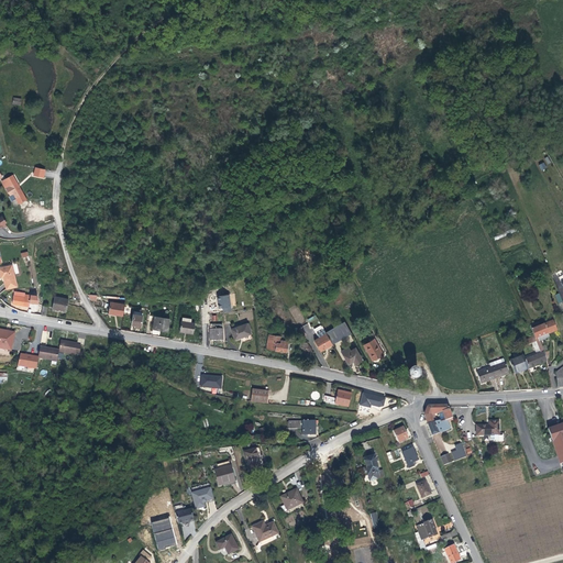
[(46,168),(35,166),(33,175),(44,177),(46,168)]
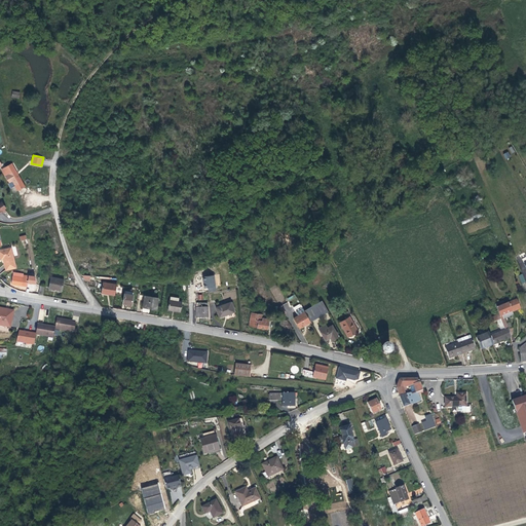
[(26,186),(12,163),(1,170),(9,183),(8,184),(10,188),(14,185),(17,190),(26,186)]
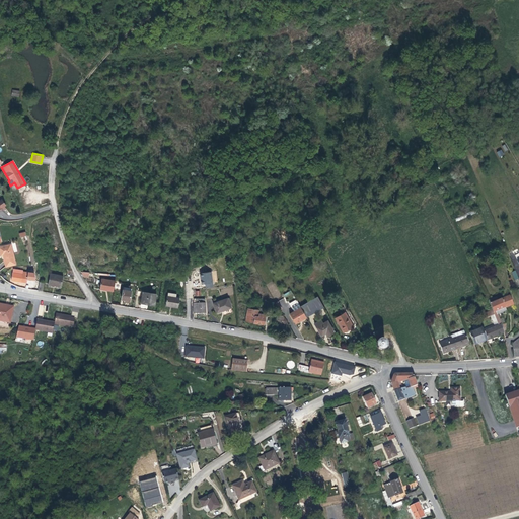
[(17,266),(13,245),(3,247),(4,251),(1,252),(2,257),(5,256),(6,261),(7,268),(17,266)]
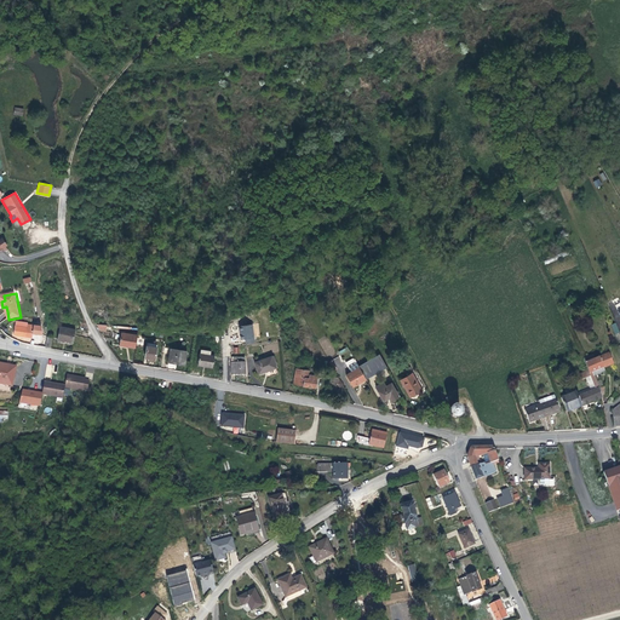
[(245,344),(254,343),(253,327),(258,327),(258,323),(239,326),(241,339),(245,339),(245,344)]
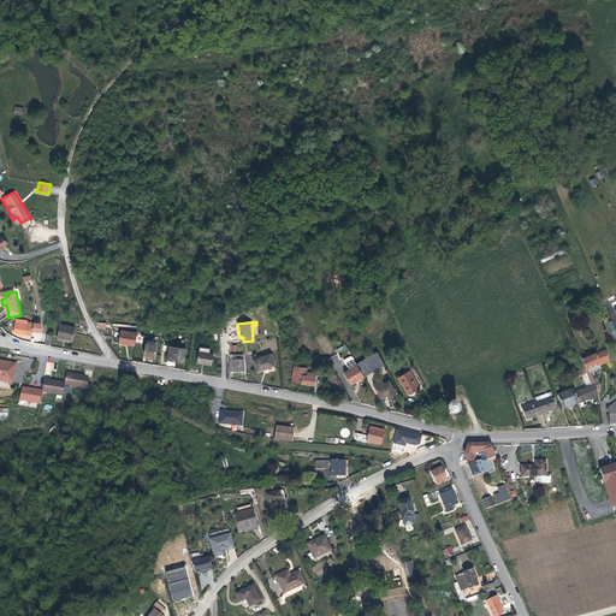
[(40,326),(29,324),(28,327),(17,324),(15,333),(31,337),(36,338),(40,326)]
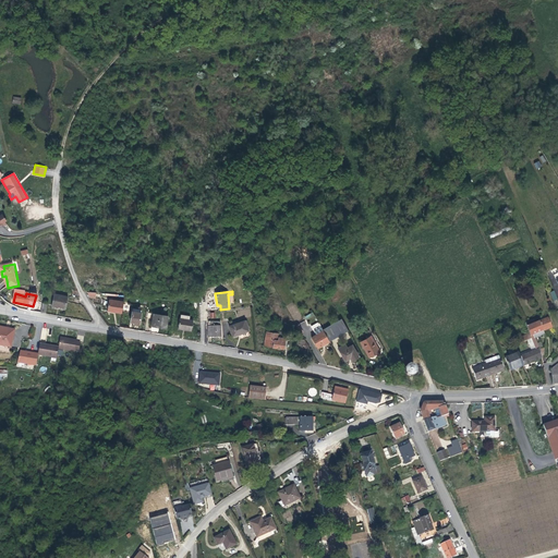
[(65,296),(51,293),(49,305),(59,306),(63,307),(65,296)]
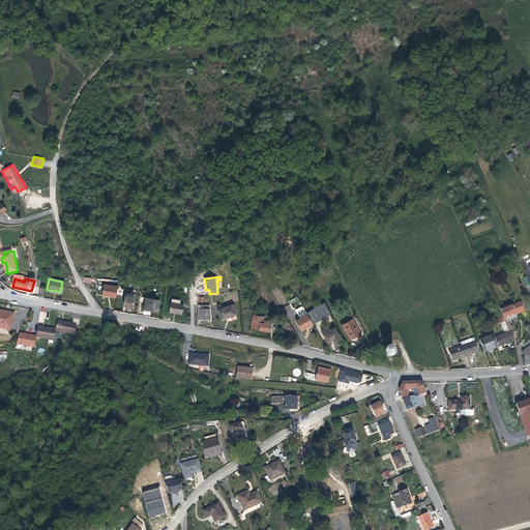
[(117,285),(104,283),(101,294),(110,295),(116,296),(117,285)]
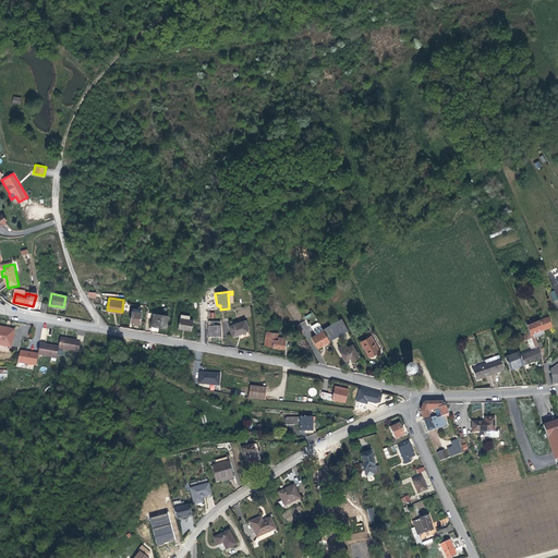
[(141,312),(133,311),(131,320),(140,323),(141,312)]
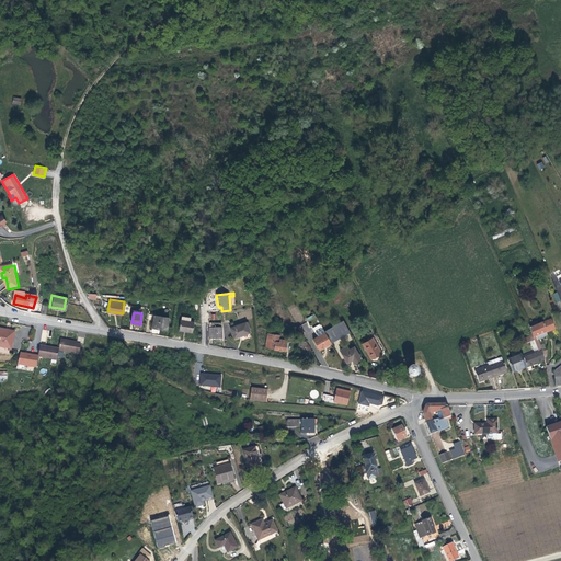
[(170,316),(156,313),(153,324),(162,325),(162,328),(168,329),(170,316)]
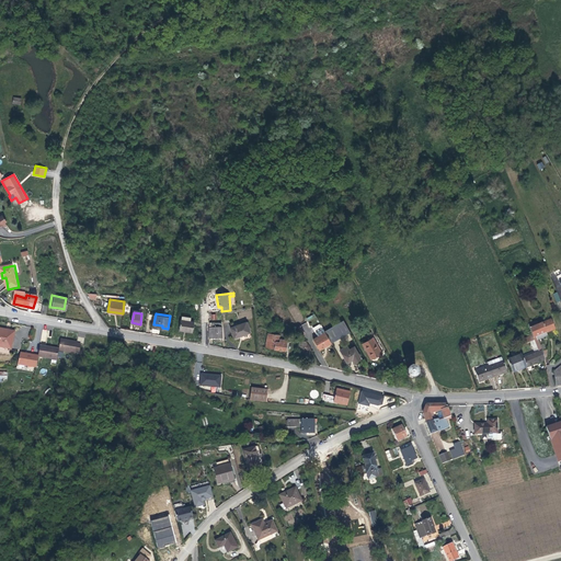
[(191,317),(182,315),(180,329),(187,331),(193,331),(195,321),(190,320),(191,317)]
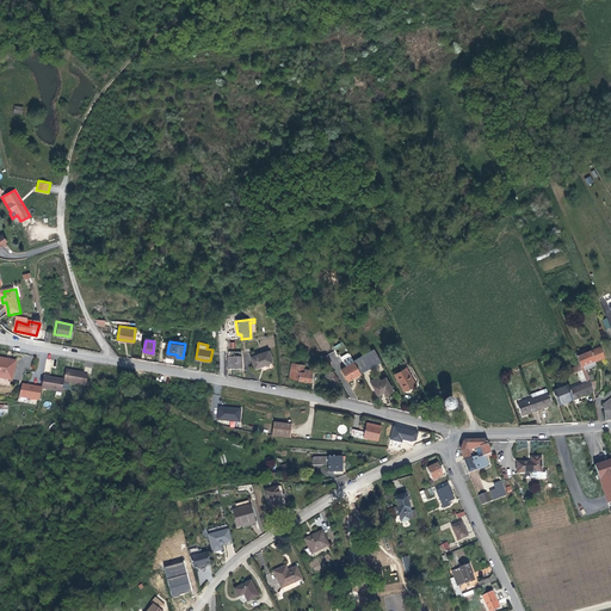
[(587,383),(590,382),(585,369),(592,365),(604,360),(599,349),(585,353),(578,358),(580,365),(582,370),(582,371),(587,383)]
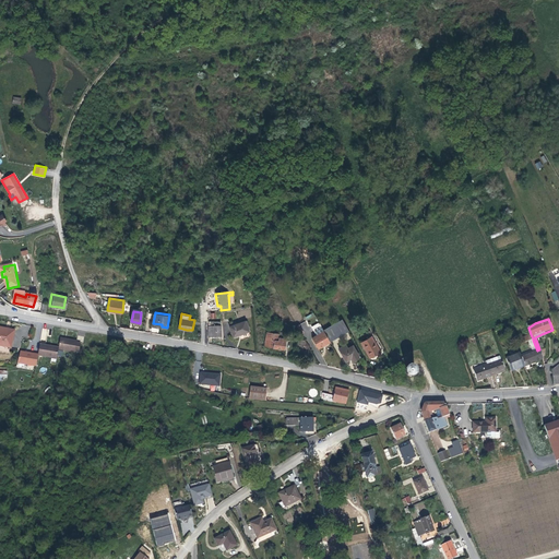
[(325,345),(332,342),(351,331),(344,320),(325,330),(326,331),(314,337),(320,348),(325,345)]
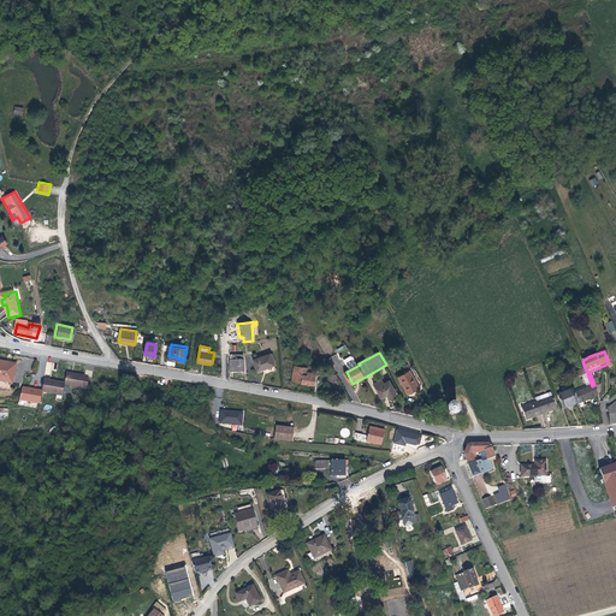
[(276,366),(273,354),(255,359),(259,371),(266,368),(276,366)]
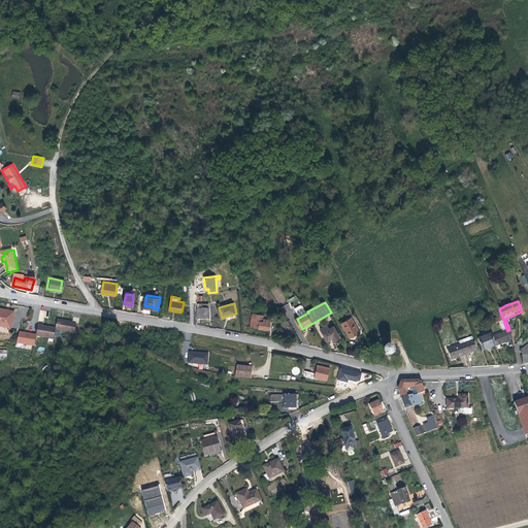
[(209,315),(208,304),(206,304),(200,305),(198,305),(198,316),(205,315),(209,315)]
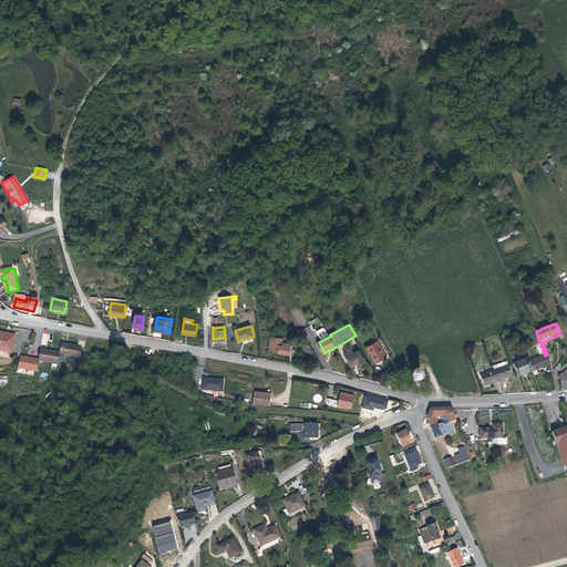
[(0,350),(10,353),(13,336),(0,333),(0,350)]
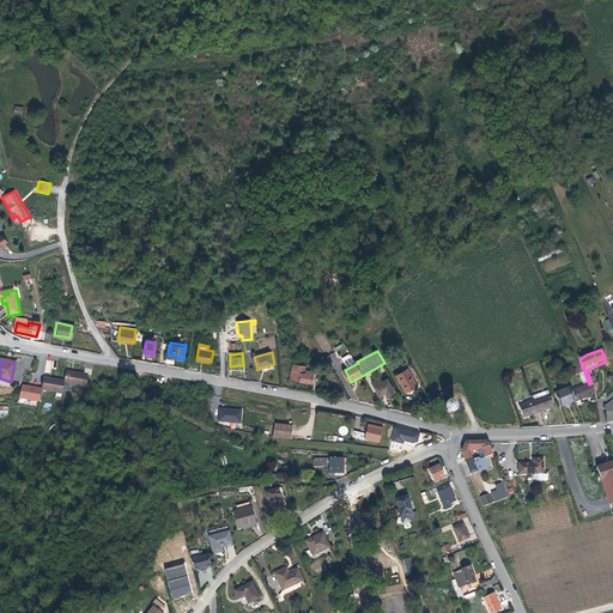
[(299,365),(292,365),(290,381),(311,384),(311,382),(313,376),(304,375),(304,370),(298,369),(299,365)]
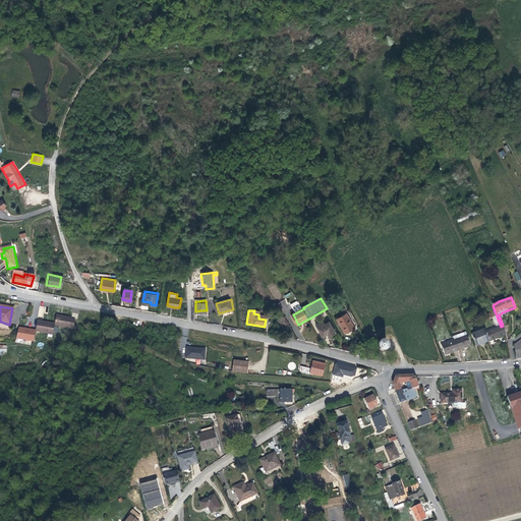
[(497,315),(495,311),(485,315),(485,316),(486,320),(497,315)]
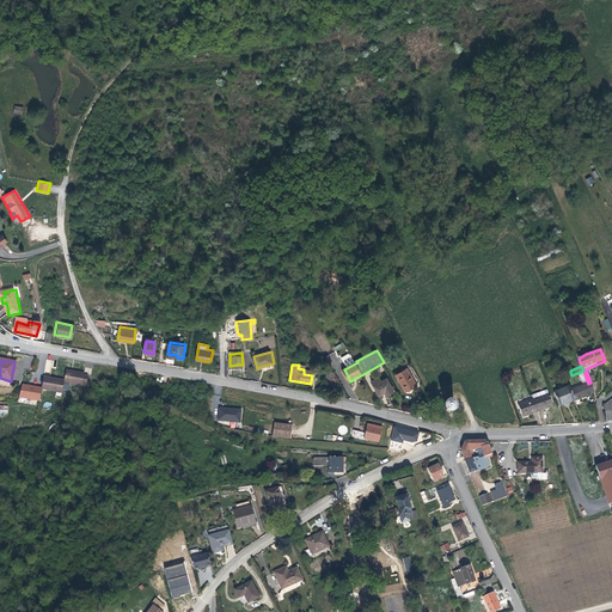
[(63,379),(63,381),(63,383),(83,385),(83,384),(87,384),(89,374),(84,374),(84,372),(78,371),(66,368),(63,379)]
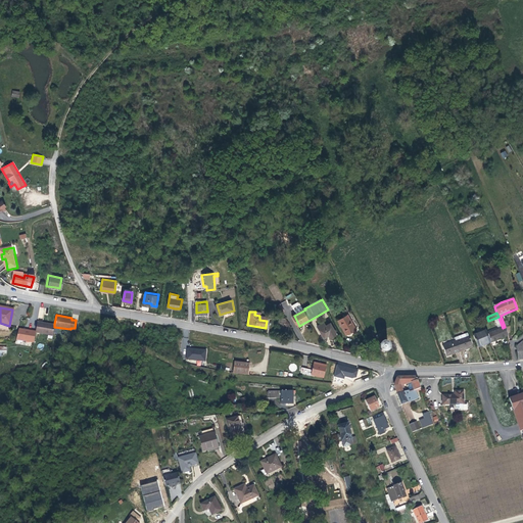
[(358,330),(350,316),(339,321),(344,329),(345,329),(348,334),(353,332),(358,330)]
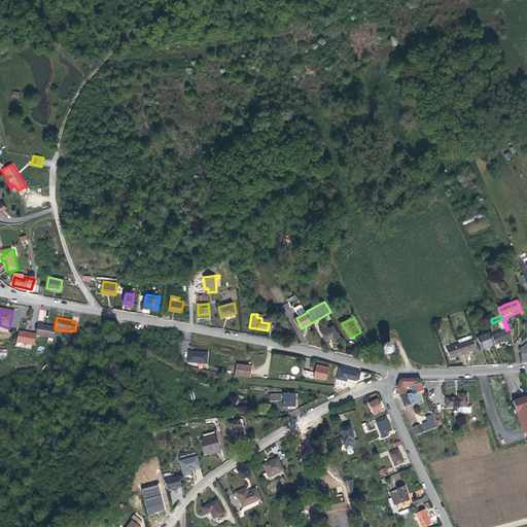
[(55,329),(55,328),(46,326),(46,325),(37,323),(35,334),(53,337),(55,329)]
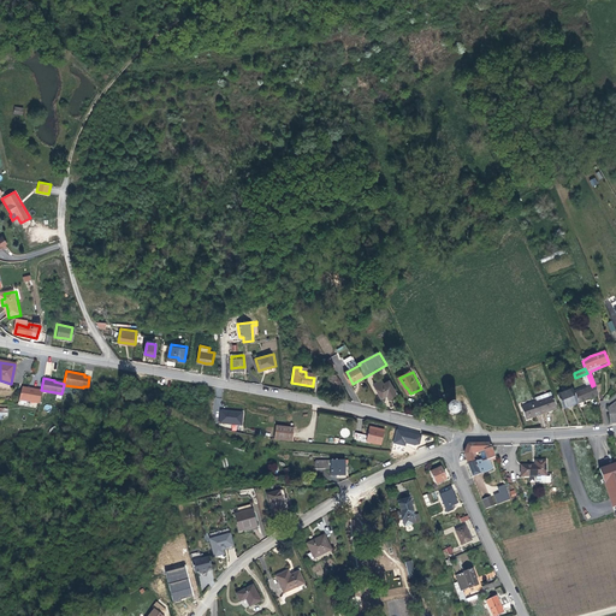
[(385,384),(384,380),(375,384),(384,397),(389,395),(391,397),(398,394),(391,380),(385,384)]
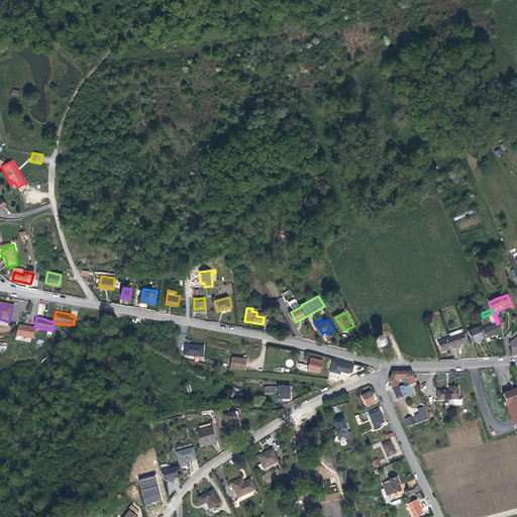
[(481,327),(485,338),(494,335),(502,332),(502,331),(499,323),(497,324),(496,324),(483,329),(482,326),(481,327)]
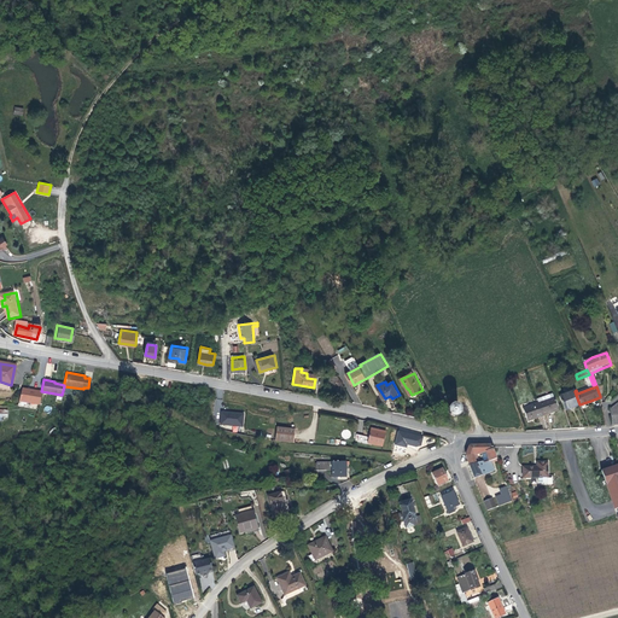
[(39,404),(41,391),(31,389),(23,388),(18,401),(39,404)]
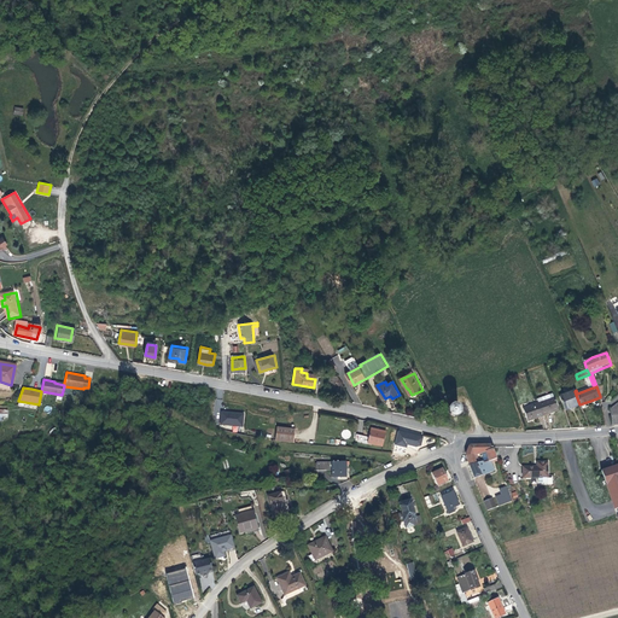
[(575,407),(579,404),(575,391),(573,390),(558,397),(564,410),(569,409),(570,410),(575,409),(575,407)]
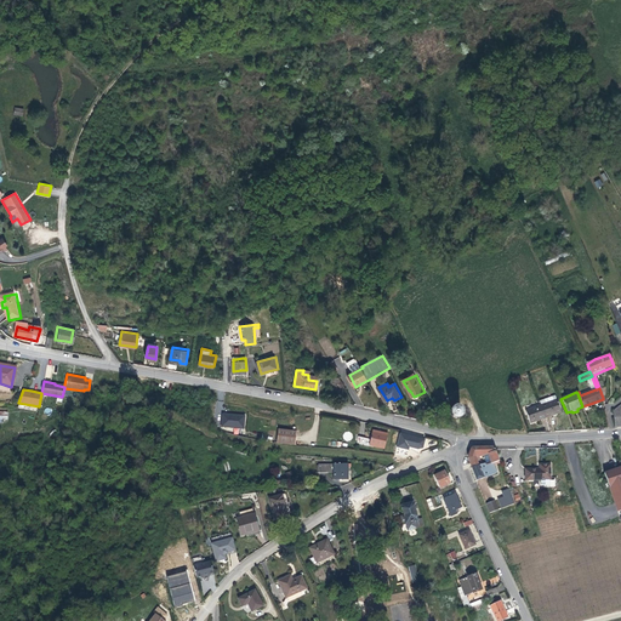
[(556,402),(541,408),(546,420),(553,417),(560,414),(556,402)]
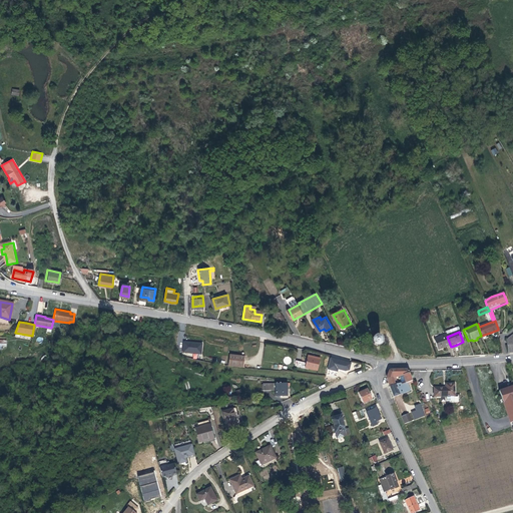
[(374,337),(374,339),(375,342),(377,344),(380,345),(383,344),(385,341),(385,338),(384,336),(383,335),(381,334),(379,333),(377,334),(375,335),(374,337)]
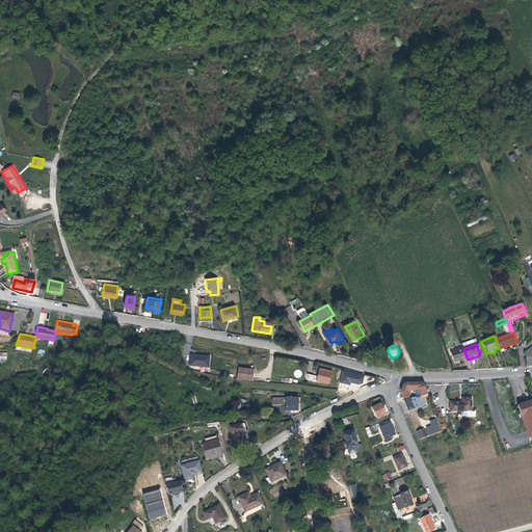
[(468,360),(463,349),(450,354),(454,364),(458,363),(459,362),(460,363),(468,360)]
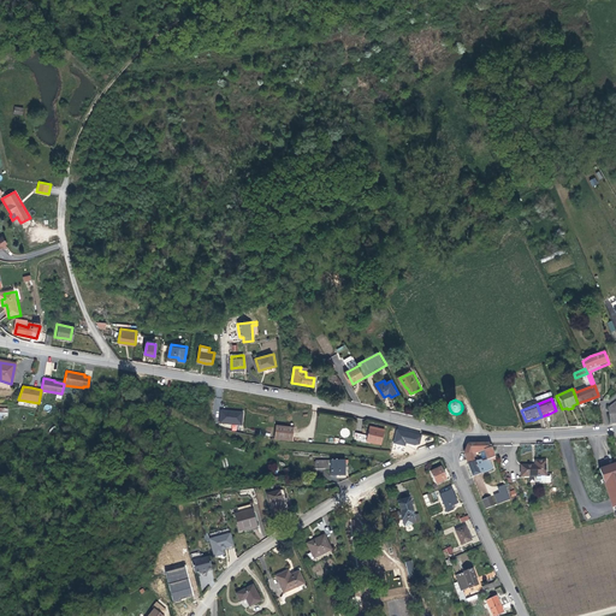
[(227,408),(219,408),(218,420),(240,424),(241,410),(227,408)]
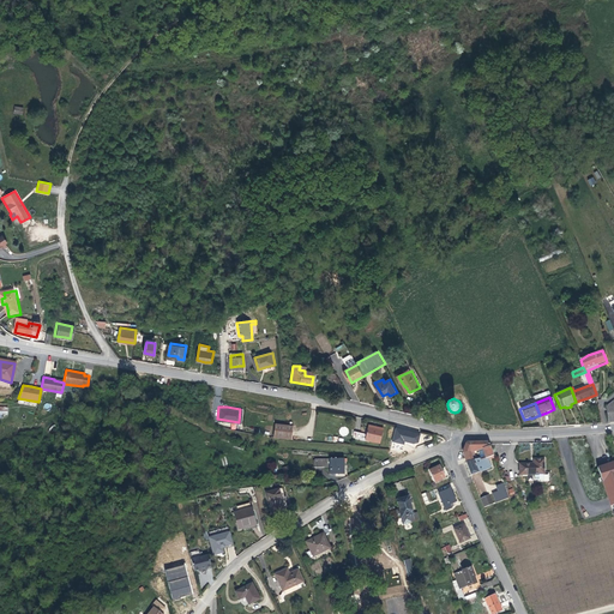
[(292,425),(274,423),(272,437),(290,439),(292,425)]
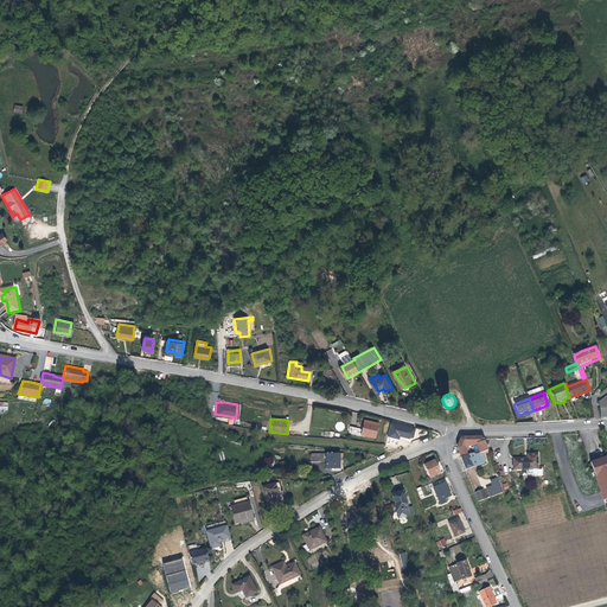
[(374,427),(365,425),(363,436),(377,440),(381,428),(374,427)]
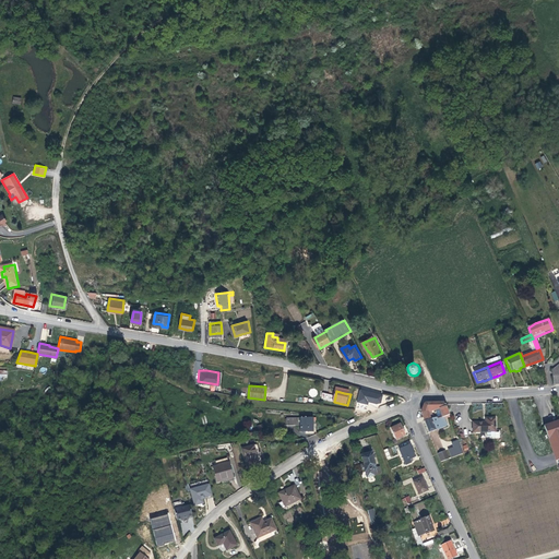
[(380,401),(371,399),(368,407),(377,409),(380,401)]
